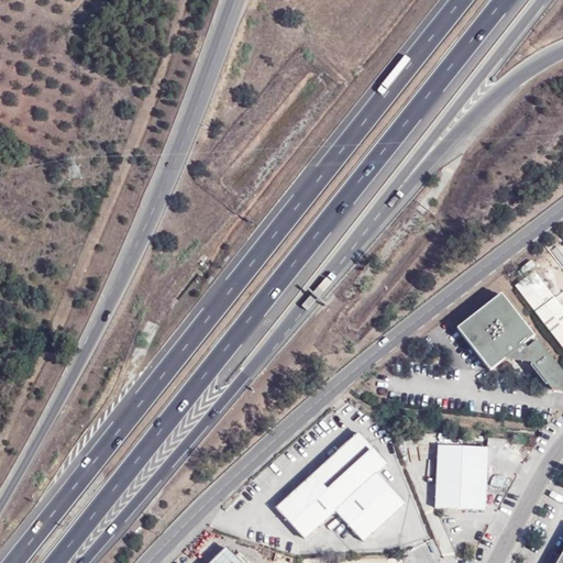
[(562,310),(533,273),(515,287),(562,349),(562,310)]
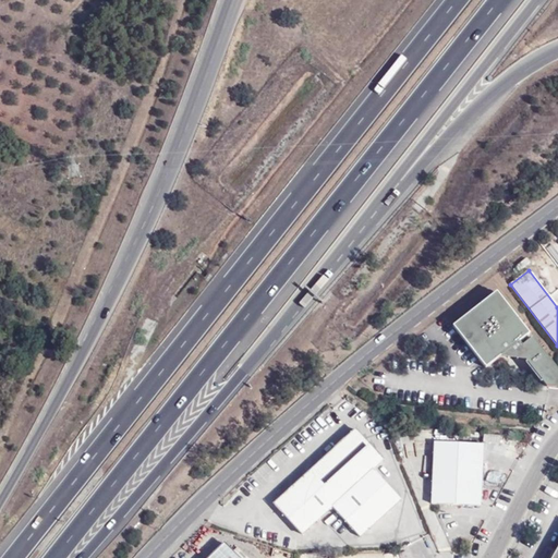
[(557,373),(531,340),(520,348),(517,344),(528,336),(496,295),(452,328),(484,368),(497,359),(522,361),(545,391),(557,390),(557,373)]
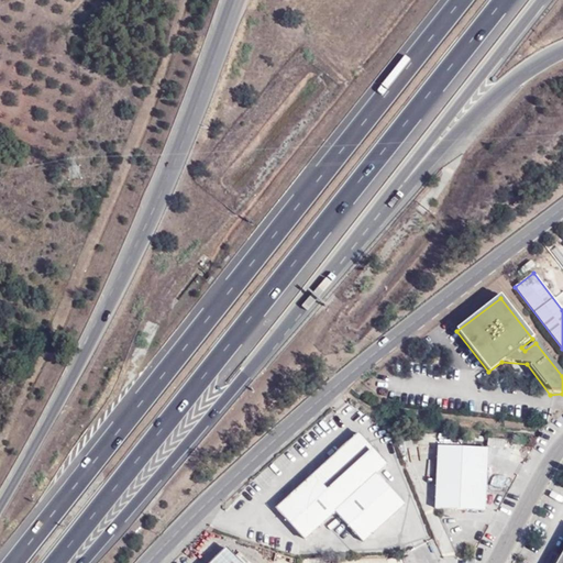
[(376,474),(387,464),(359,432),(275,508),(304,540),(334,511),(364,542),(405,505),(376,474)]
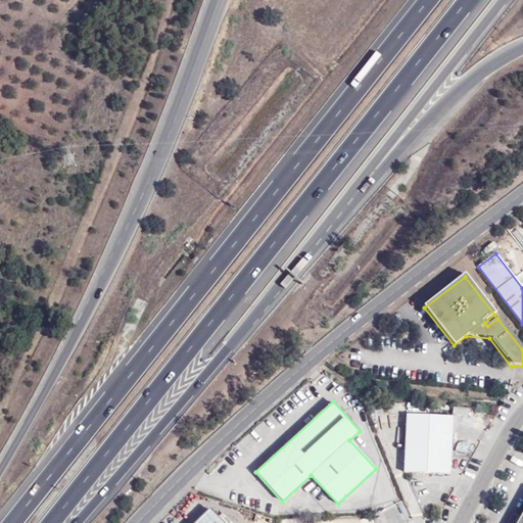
[(405,472),(450,474),(453,417),(408,415),(405,472)]
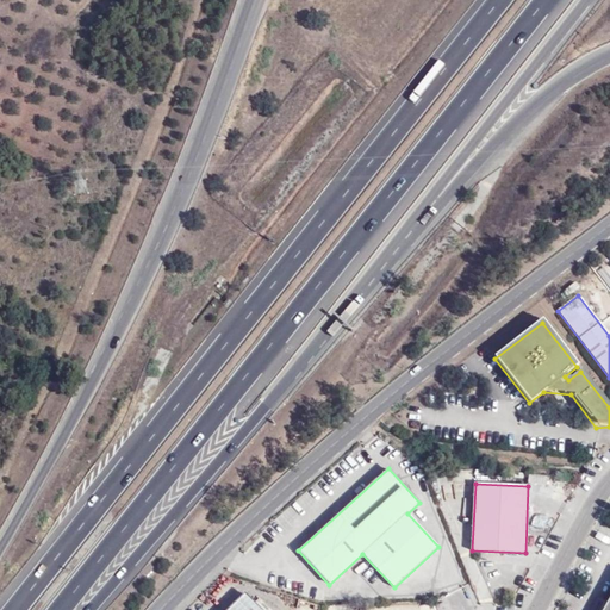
[(262,609),(246,593),(228,609),(262,609)]
